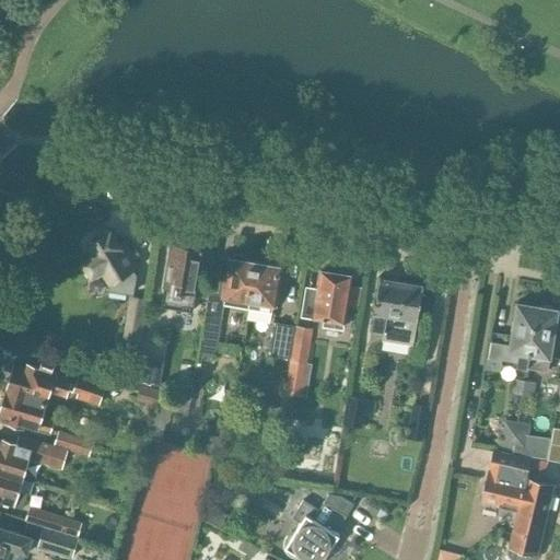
[(136,276),(132,270),(139,266),(133,258),(139,255),(136,249),(131,252),(125,241),(119,244),(111,231),(88,245),(93,254),(82,260),(92,277),(102,270),(111,283),(109,290),(132,294),(136,276)]
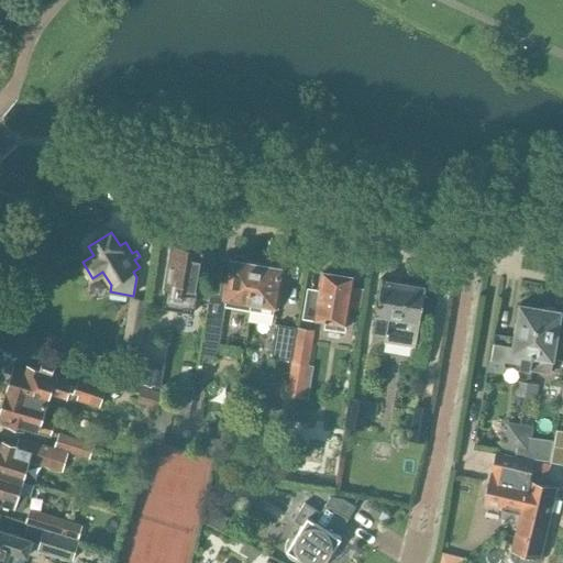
[(196,295),(203,249),(173,243),(162,308),(192,312),(196,295)]
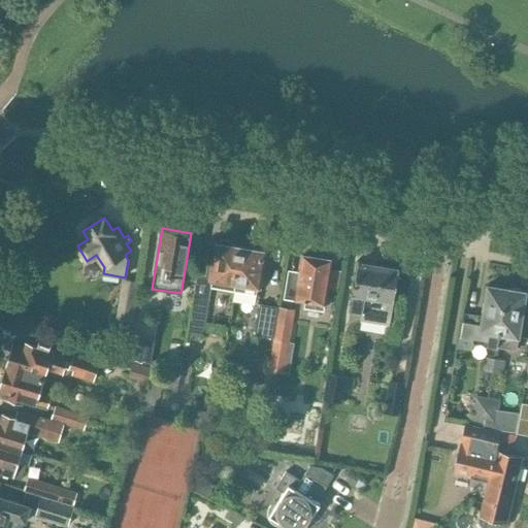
[(234,284),(240,246),(231,244),(232,242),(229,239),(223,238),(220,240),(219,242),(217,242),(210,279),(211,281),(210,287),(224,289),(226,283),(234,284)]
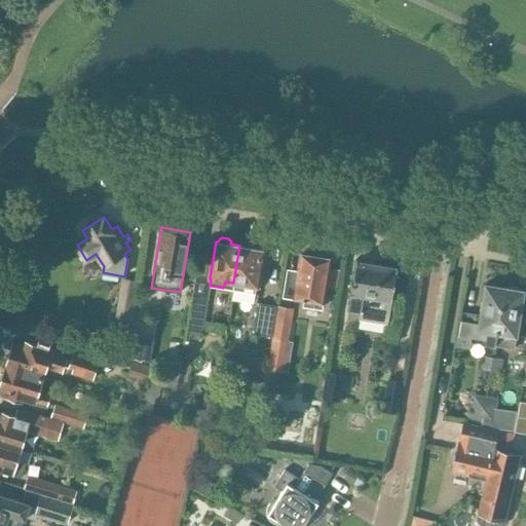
[(239,246),(233,283),(242,285),(241,291),(256,293),(257,287),(259,287),(265,250),(262,249),(263,247),(261,243),(253,242),(251,245),(250,247),(239,246)]
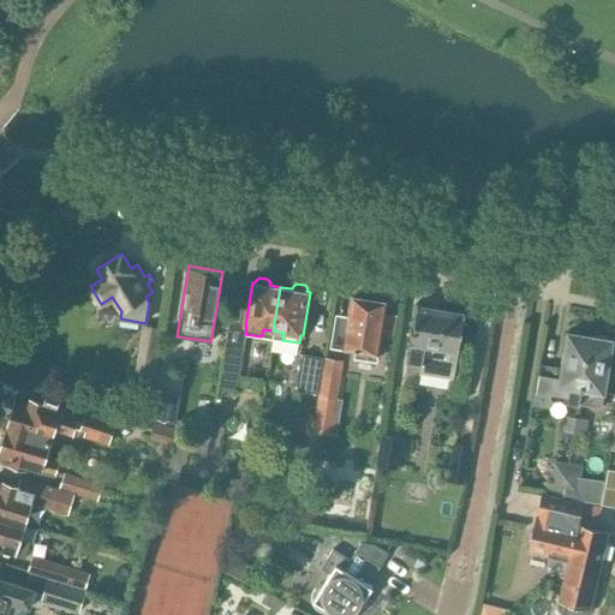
[(376,360),(386,302),(381,300),(380,298),(371,297),(368,298),(352,296),(344,346),(357,347),(354,357),(376,360)]
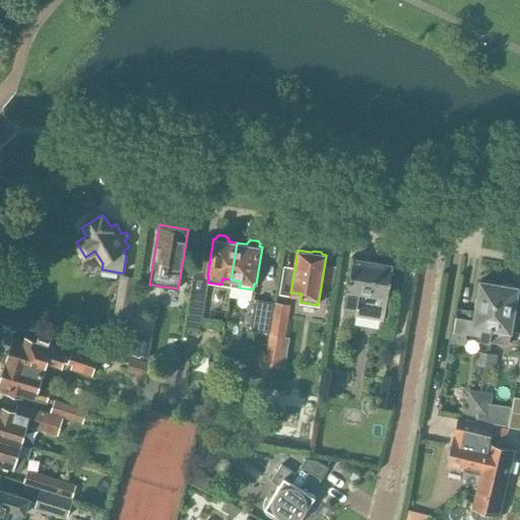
[(383,319),(392,264),(351,257),(344,306),(356,308),(354,315),(383,319)]
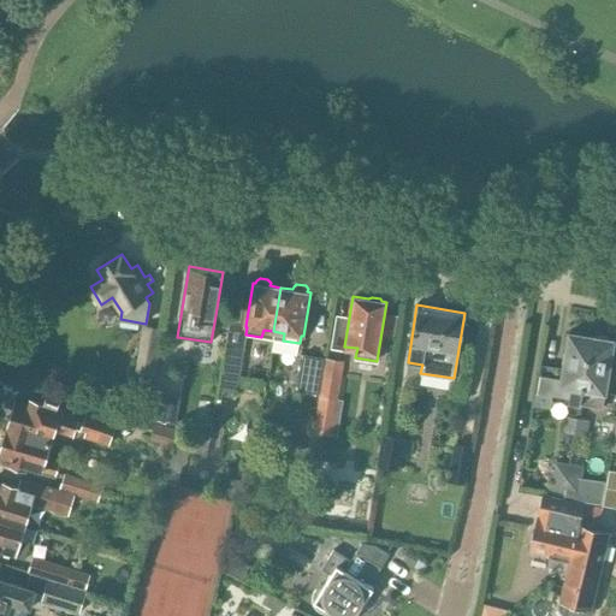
[(157,353),(160,330),(146,327),(137,372),(150,374),(154,353),(157,353)]
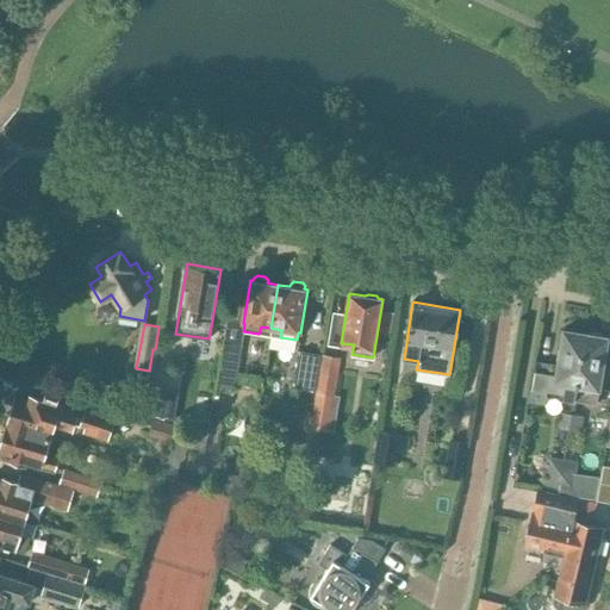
[(574,400),(585,332),(580,332),(578,329),(572,328),(568,330),(562,329),(554,383),(565,384),(562,398),(574,400)]
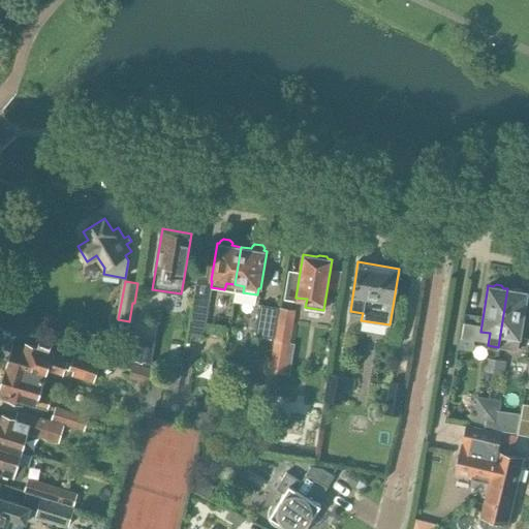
[(498,347),(507,349),(517,350),(527,291),(522,291),(520,288),(515,287),(511,289),(507,288),(498,347)]
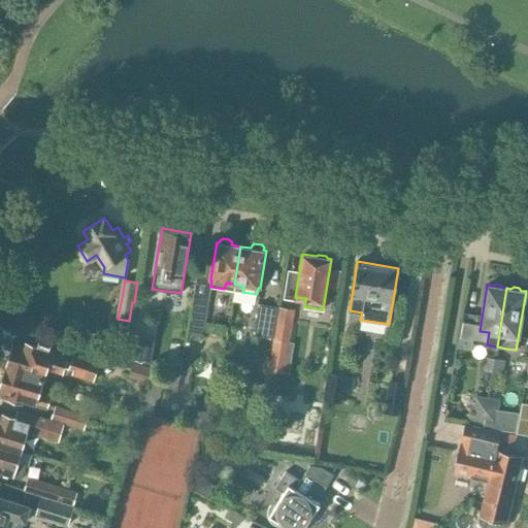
[(209,299),(194,297),(187,335),(199,337),(204,328),(209,299)]
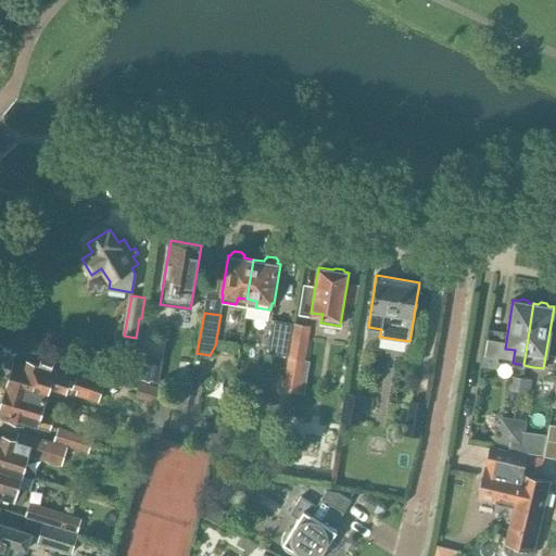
[(293,324),(288,357),(304,361),(310,326),(293,324)]
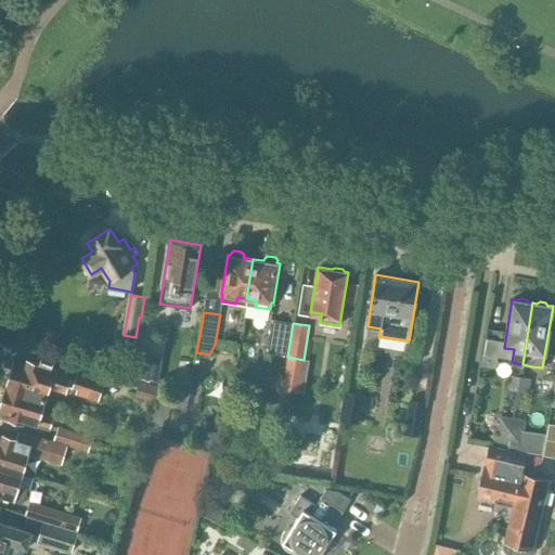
[(272,325),(268,351),(286,355),(291,328),(272,325)]
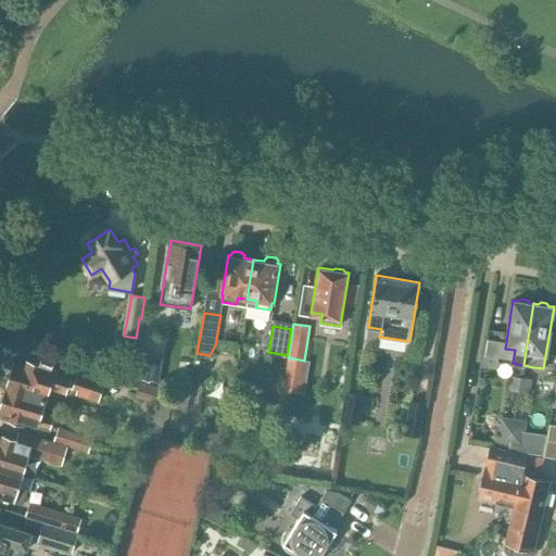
[(162,357),(138,353),(134,379),(147,381),(146,384),(158,388),(158,387),(162,357)]
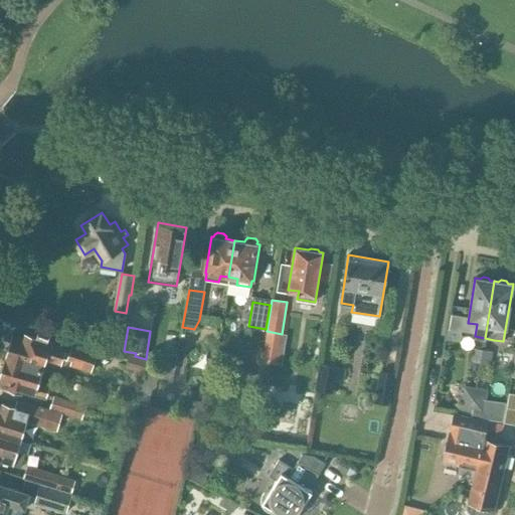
[(13,335),(11,342),(8,343),(7,348),(8,351),(6,358),(41,369),(45,358),(60,362),(65,347),(38,339),(38,338),(25,334),(23,338),(13,335)]
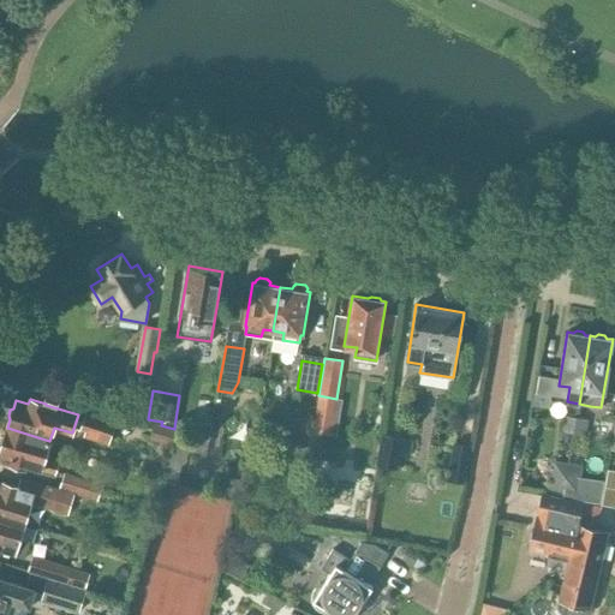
[(88,402),(84,417),(82,421),(88,423),(84,435),(109,443),(119,412),(88,402)]
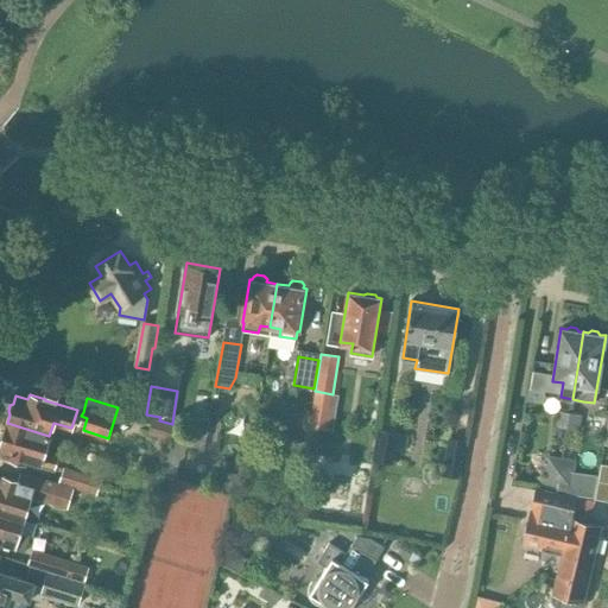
[(568,429),(570,413),(559,411),(557,426),(556,437),(564,438),(565,428),(568,429)]
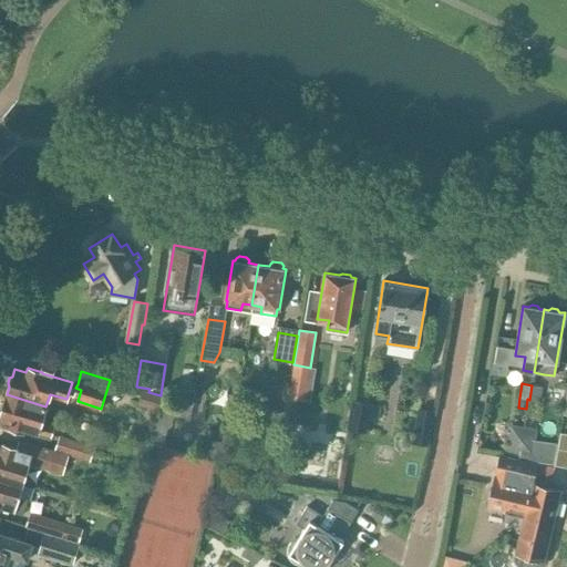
[(532,385),(529,400),(539,401),(540,387),(532,385)]
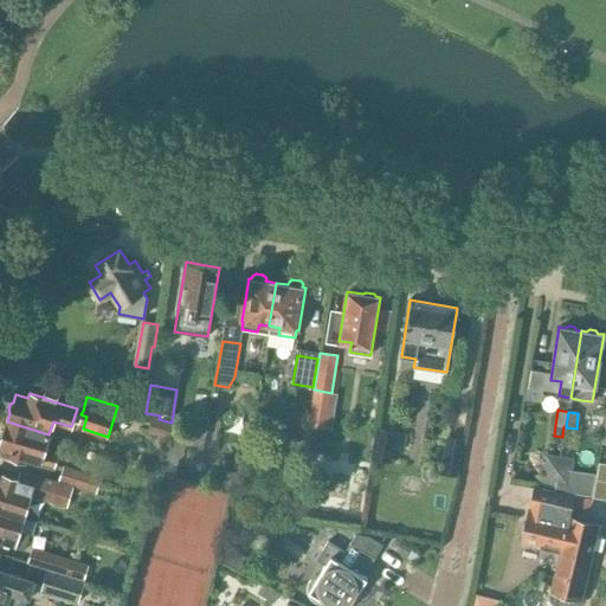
[(172,423),(159,419),(152,417),(147,433),(171,440),(175,442),(179,430),(185,431),(186,424),(172,421),(172,423)]
